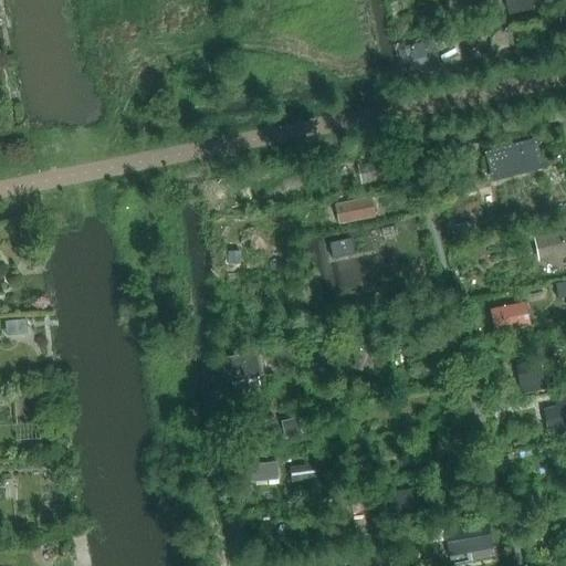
[(504,0),(507,16),(542,9),(540,0),(504,0)]
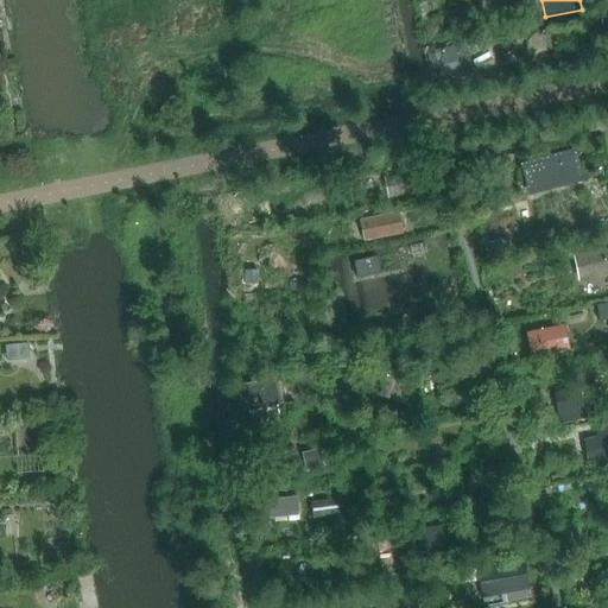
[(601,19),(588,21),(593,42),(605,38),(601,19)]
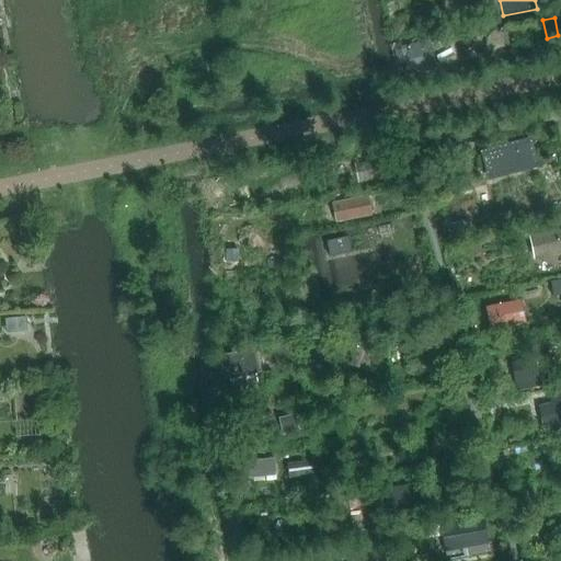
[(506,32),(496,34),(500,48),(510,45),(506,32)]
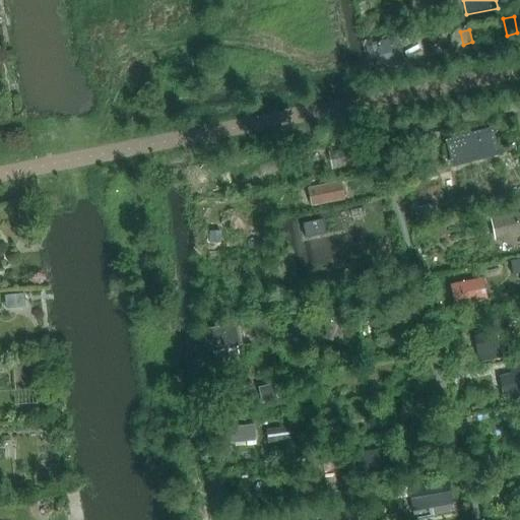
[(399,40),(373,46),(379,70),(405,64),(399,40)]
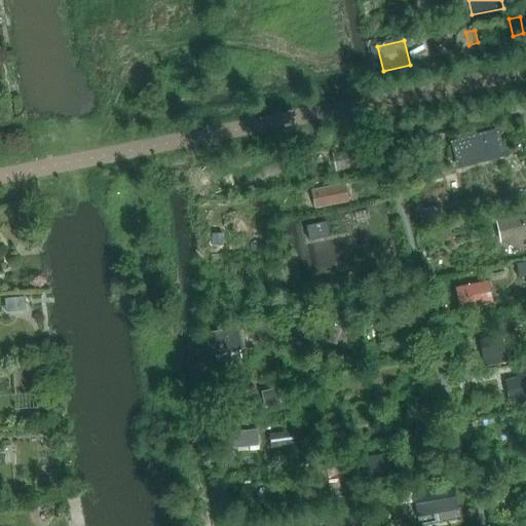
[(498,129),(451,142),(457,165),(504,152),(498,129)]
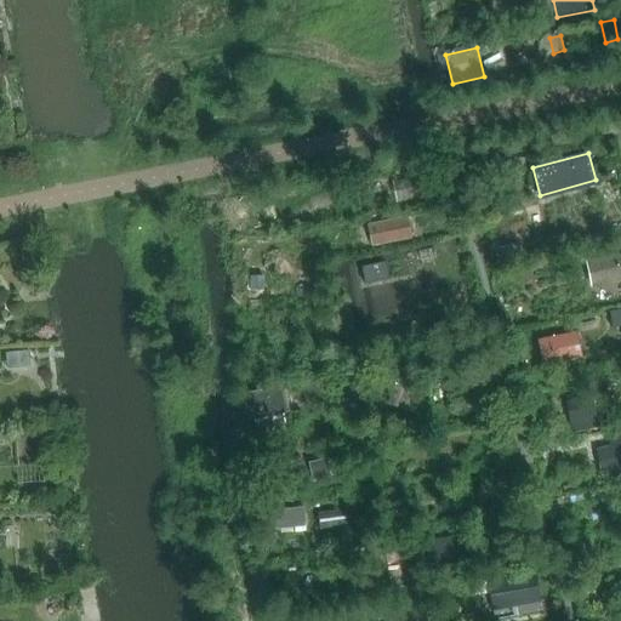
[(534,232),(530,214),(496,222),(500,240),(534,232)]
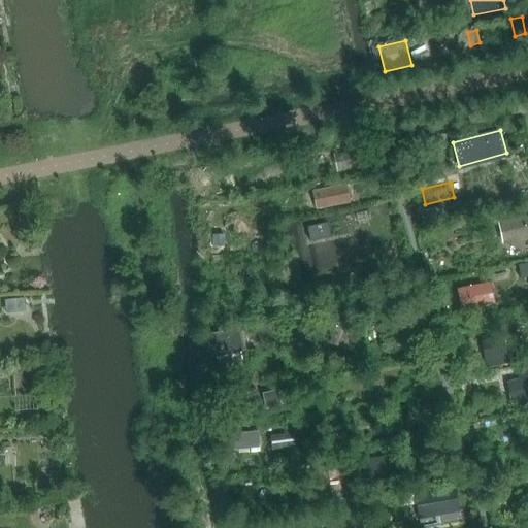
[(345,184),(312,191),(317,209),(350,202),(345,184)]
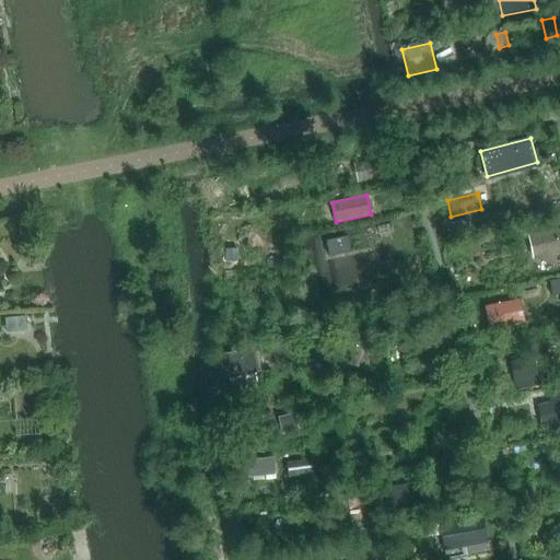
[(559,230),(528,236),(533,257),(559,252),(559,230)]
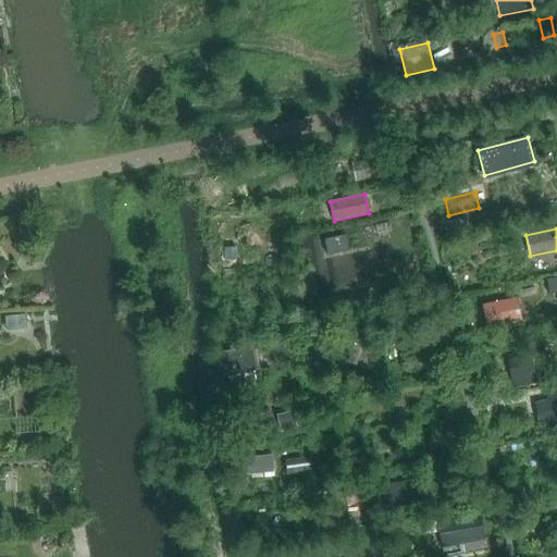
[(346,236),(325,239),(327,255),(349,250),(346,236)]
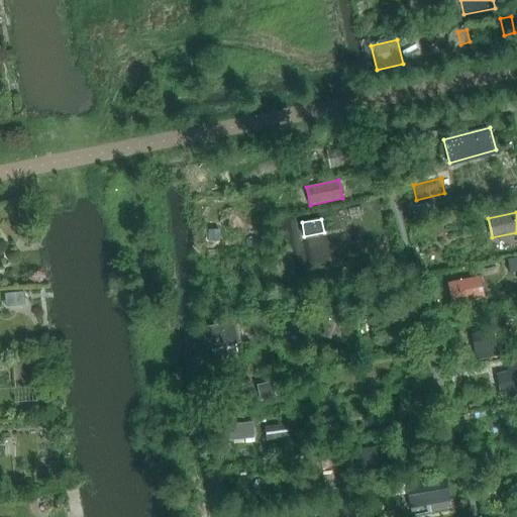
[(223,231),(210,231),(211,243),(223,243),(223,231)]
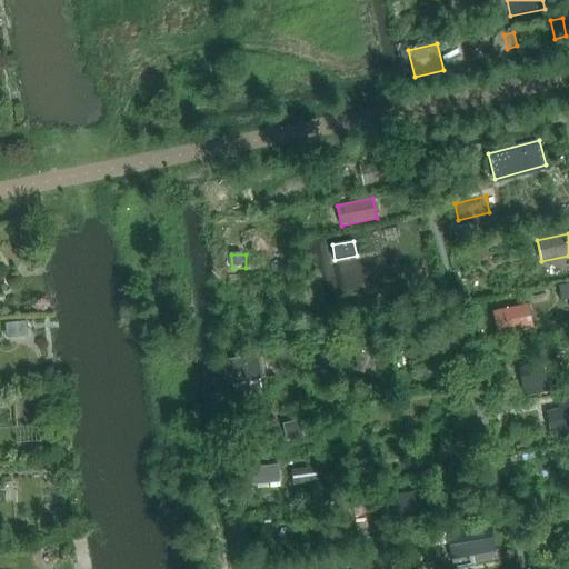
[(568,283),(558,286),(560,301),(568,299),(568,283)]
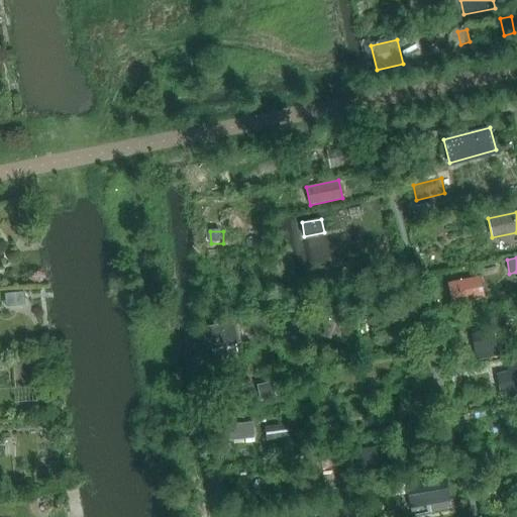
[(326,276),(313,280),(316,294),(330,291),(326,276)]
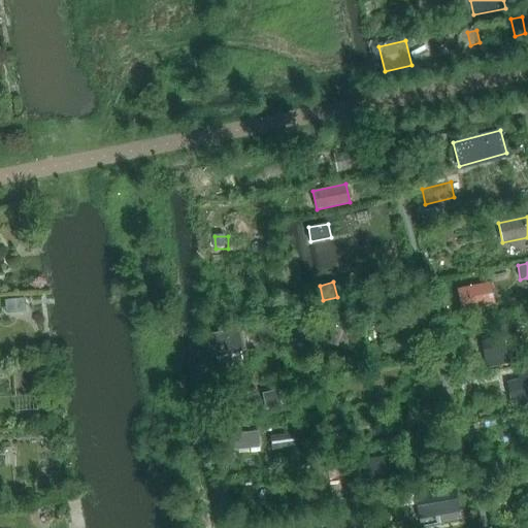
[(485,283),(457,289),(461,309),(490,303),(485,283)]
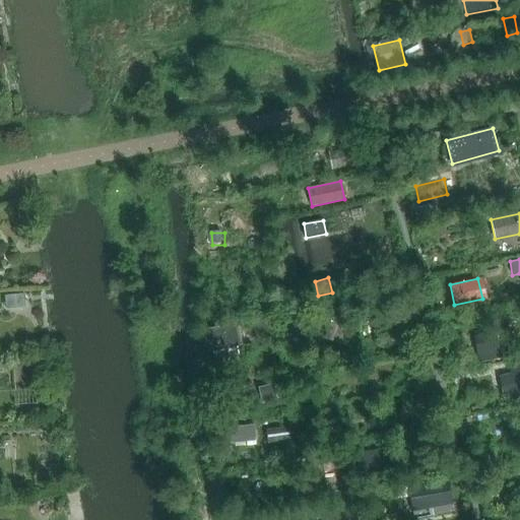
[(505,312),(491,315),(493,325),(507,323),(505,312)]
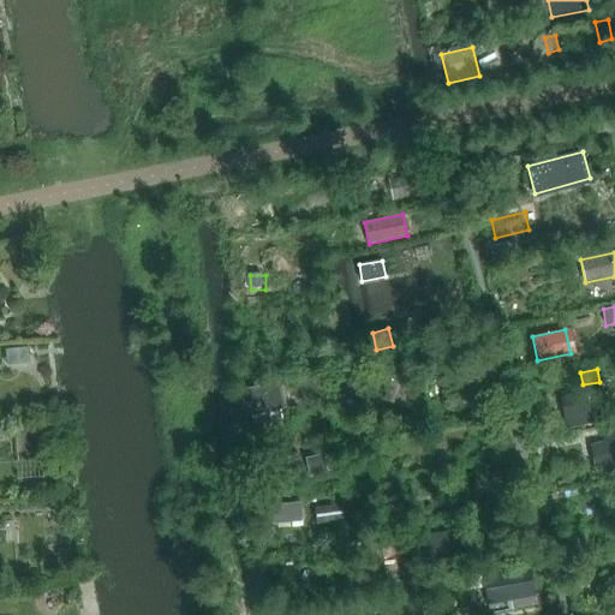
[(322,375),(298,380),(302,396),(324,392),(322,375)]
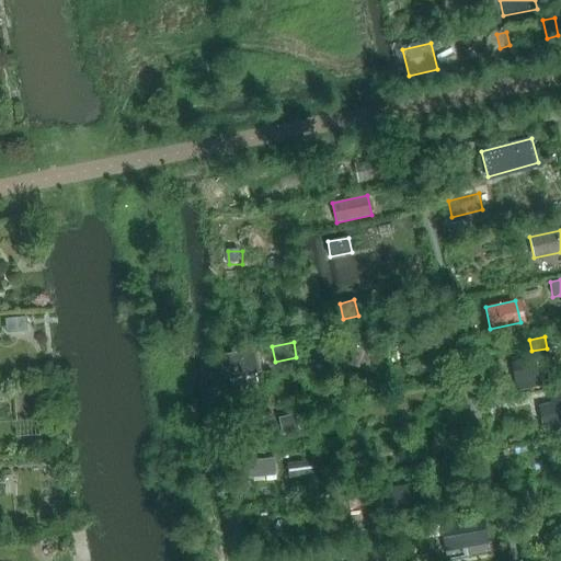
[(255,348),(220,356),(226,379),(247,377),(261,371),(255,348)]
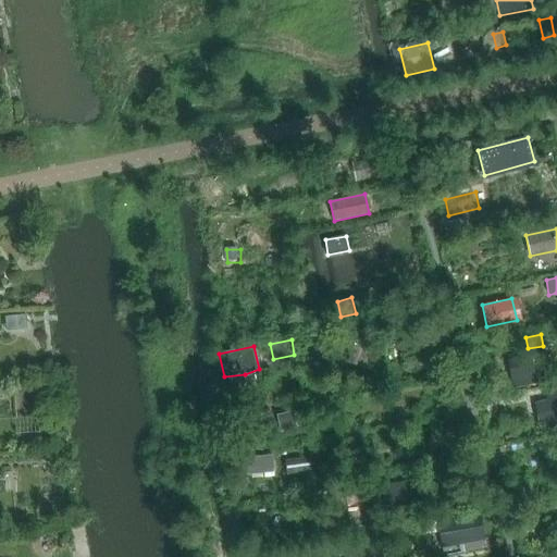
[(354,346),(348,362),(369,370),(374,354),(354,346)]
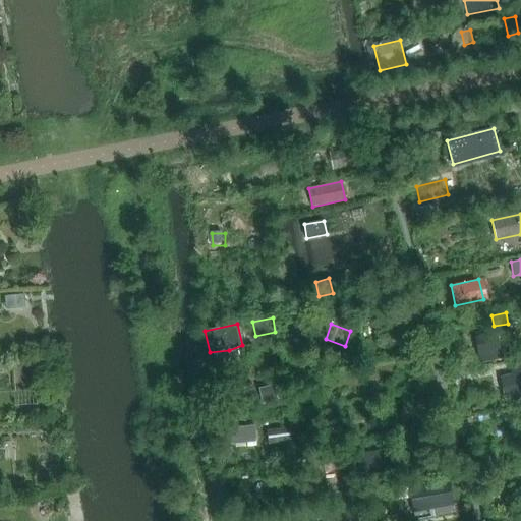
[(498,333),(474,337),(478,364),(502,359),(498,333)]
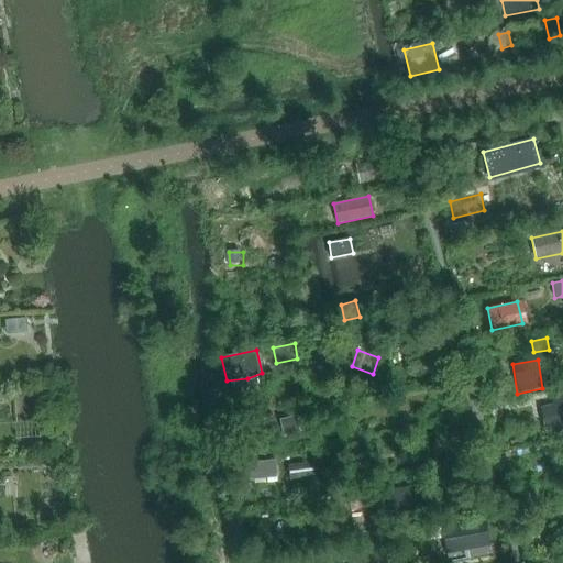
[(562,394),(551,396),(559,435),(562,434),(562,394)]
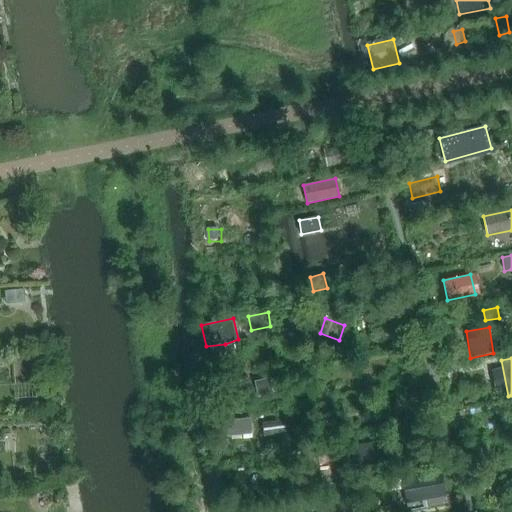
[(270,379),(255,382),(258,398),(273,394),(270,379)]
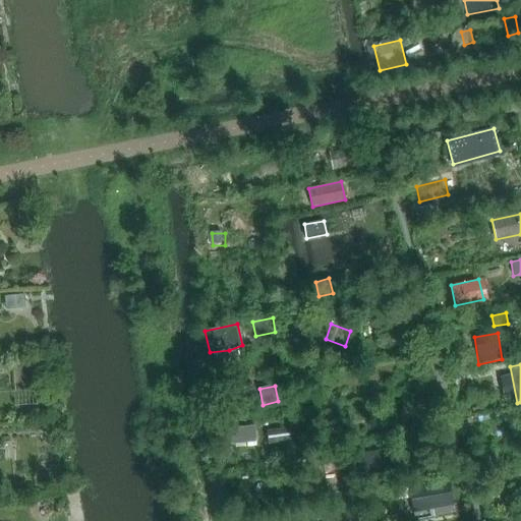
[(254,425),(231,428),(231,437),(255,433),(254,425)]
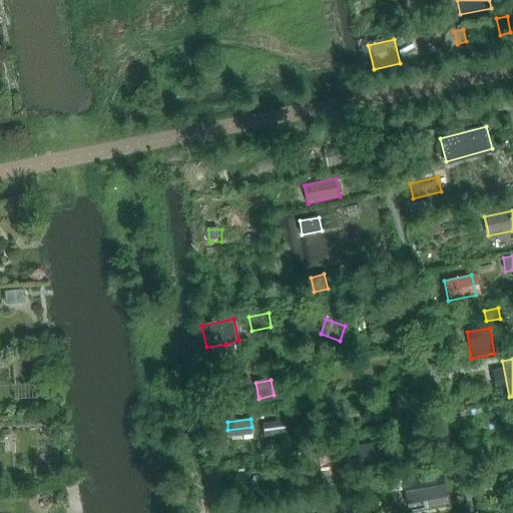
[(363,433),(360,419),(348,421),(351,435),(363,433)]
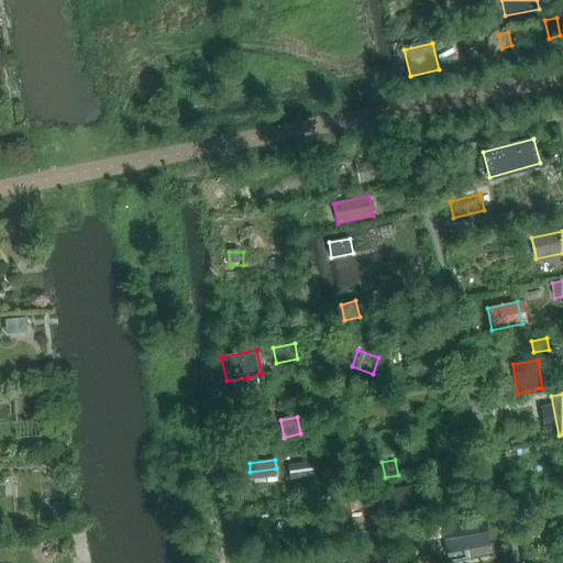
[(313,463),(289,465),(290,479),(315,476),(313,463)]
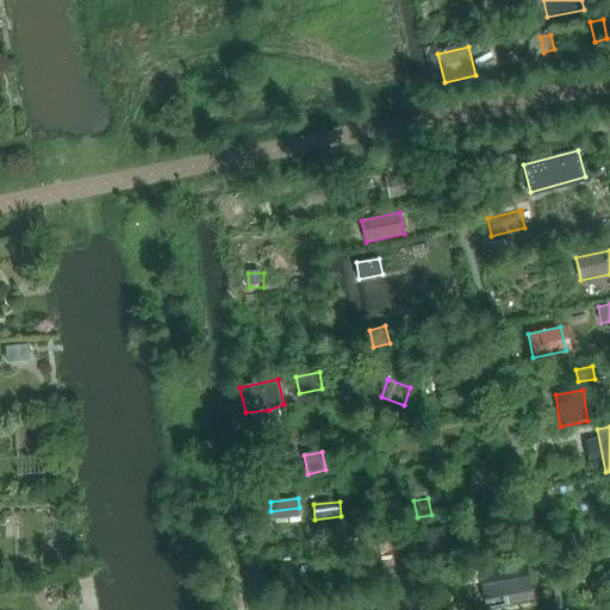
[(443,527),(406,534),(410,555),(448,549),(443,527)]
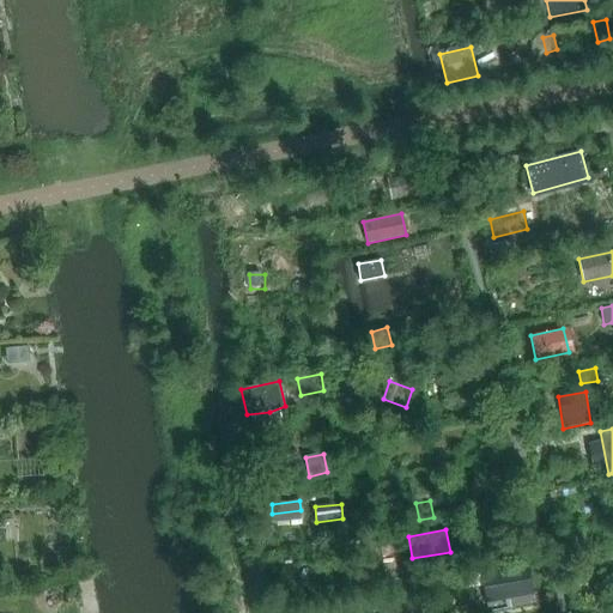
[(387,560),(384,546),(371,547),(372,563),(387,560)]
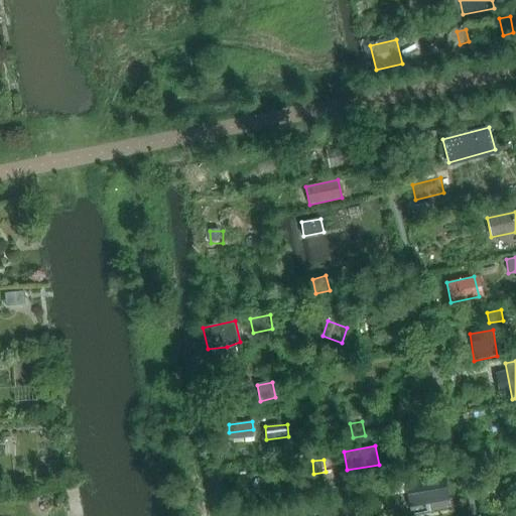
[(444,476),(405,483),(409,507),(429,504),(430,511),(449,508),(444,476)]
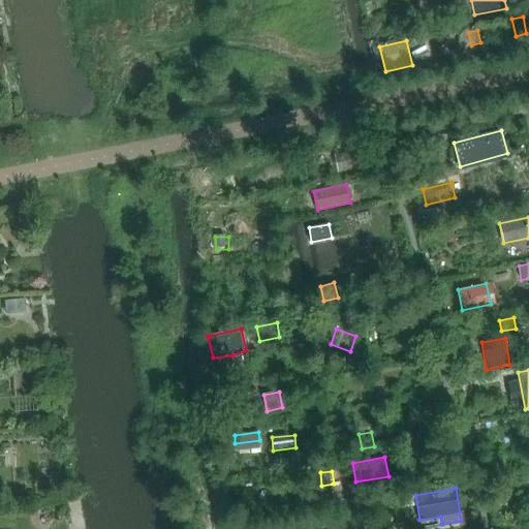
[(355,528),(354,519),(341,521),(342,528),(355,528)]
